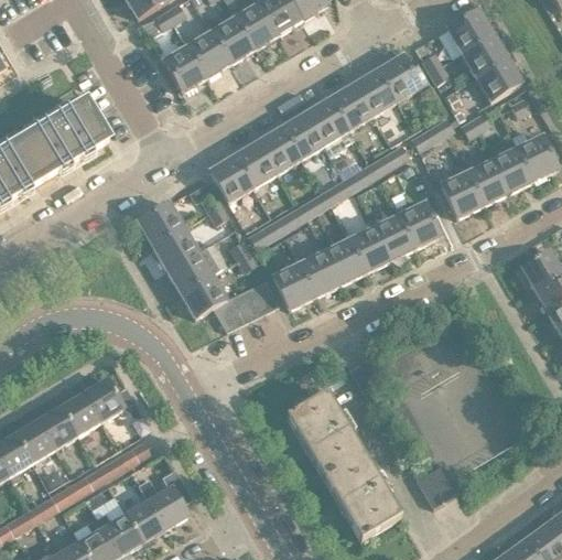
[(128,0),(139,17),(168,0),(128,0)]
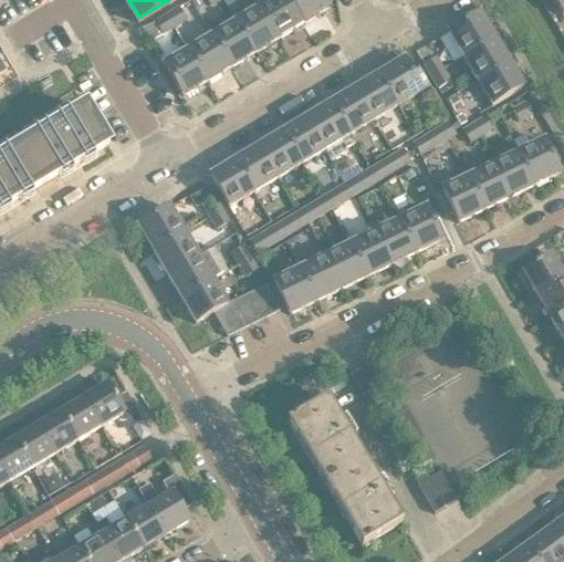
[(304,20),(292,0),(265,0),(261,2),(280,34),(304,20)]
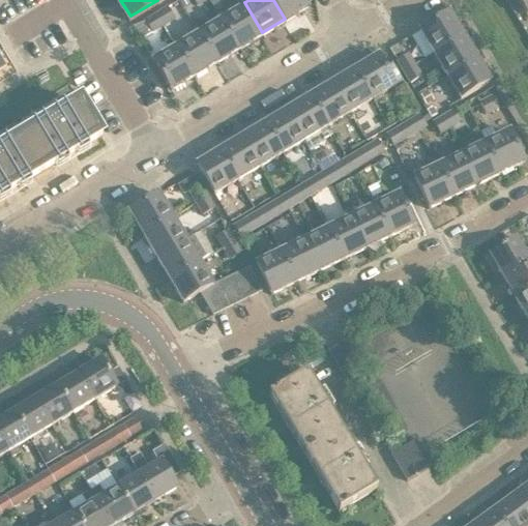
[(308,4),(304,0),(273,0),(285,19),(308,4)]
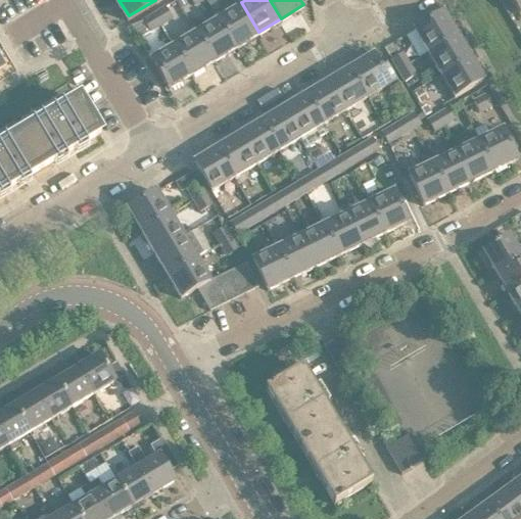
[(502,0),(512,16),(520,11),(520,0),(502,0)]
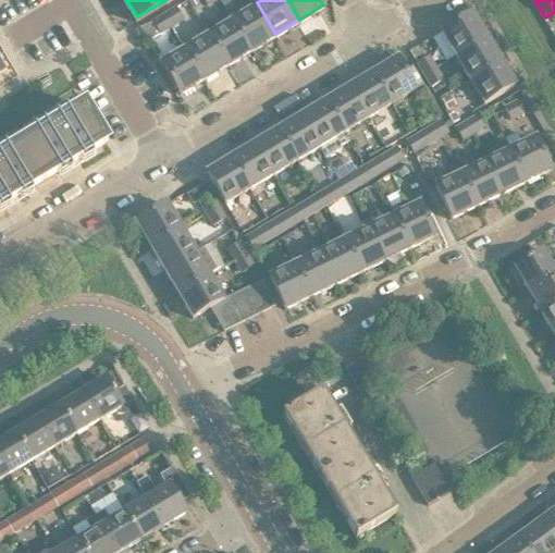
[(172,22),(185,14),(177,2),(164,10),(172,22)]
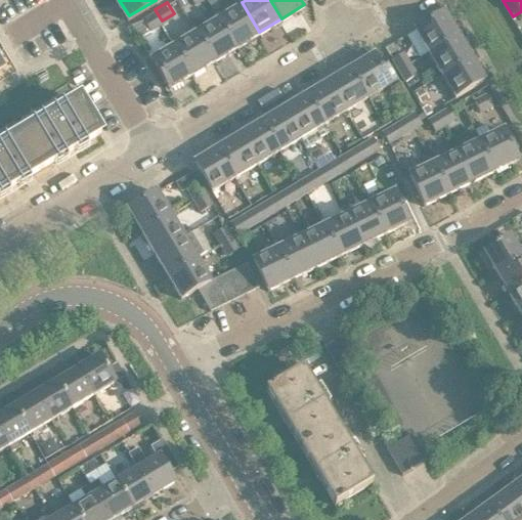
[(259,32),(242,2),(219,15),(236,45),(259,32)]
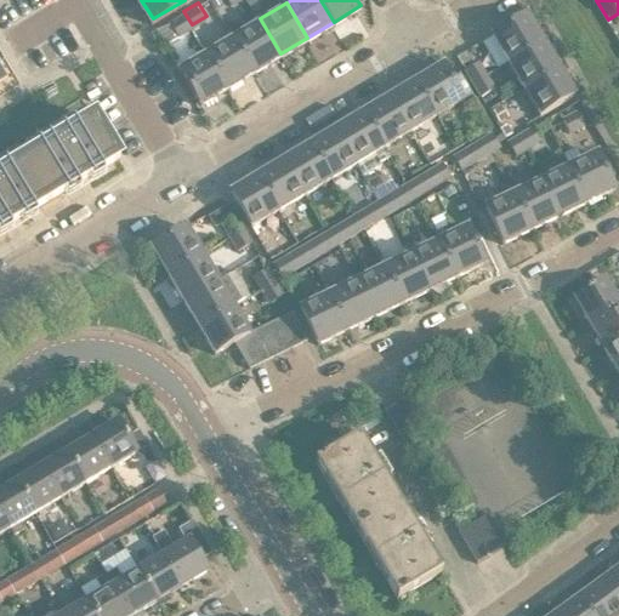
[(166,40),(176,34),(192,24),(183,11),(169,21),(157,24),(166,40)]
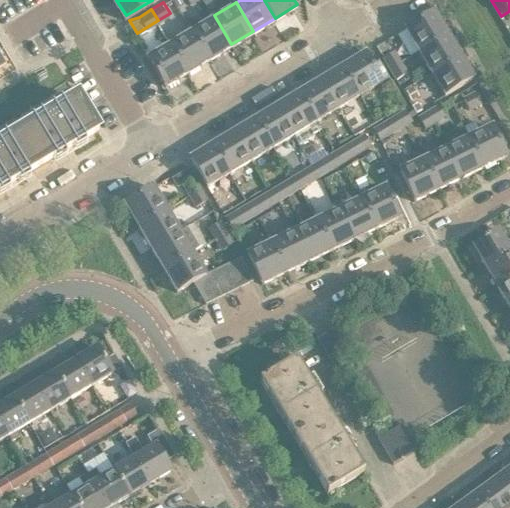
[(435,9),(406,26),(419,48),(448,31),(435,9)]
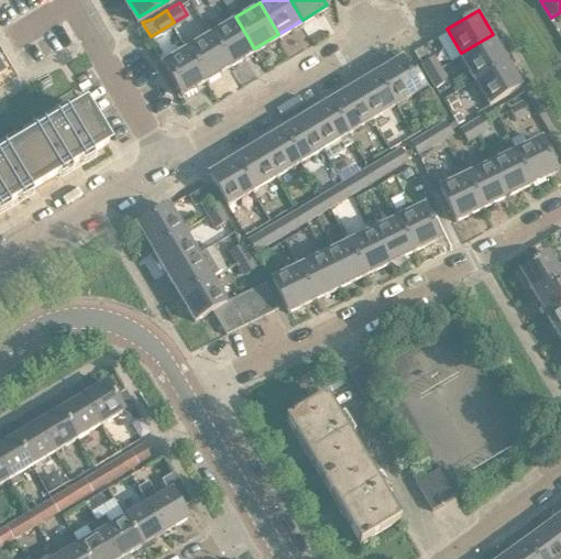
[(254,48),(235,17),(212,32),(231,63),(254,48)]
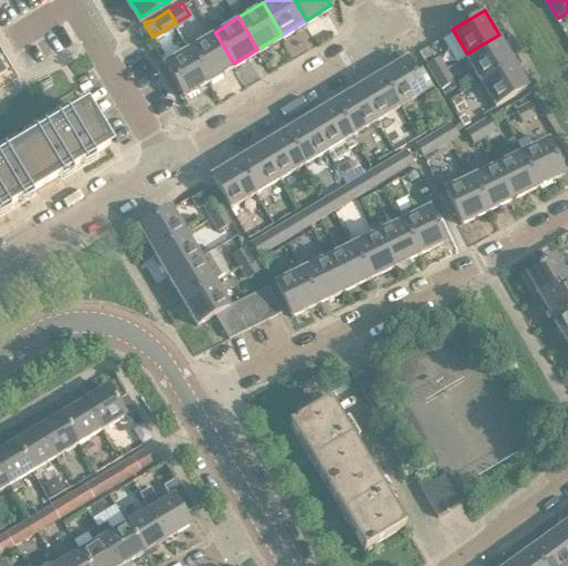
[(234,64),(215,32),(191,46),(209,78),(234,64)]
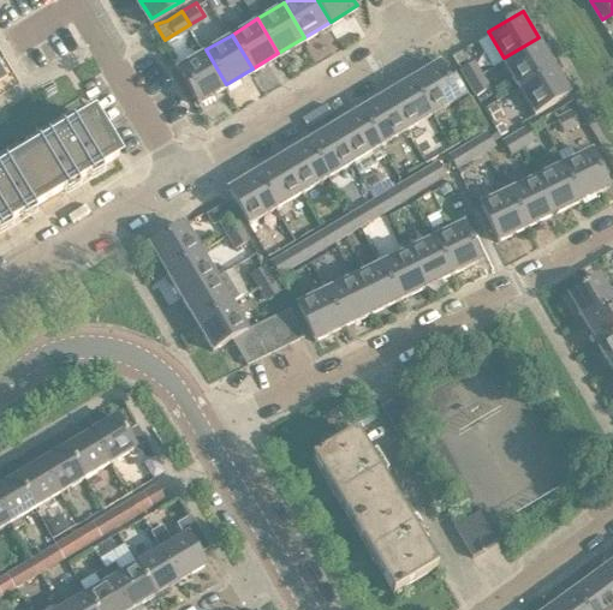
[(521,84),(554,64),(539,37),(504,58),(521,84)]
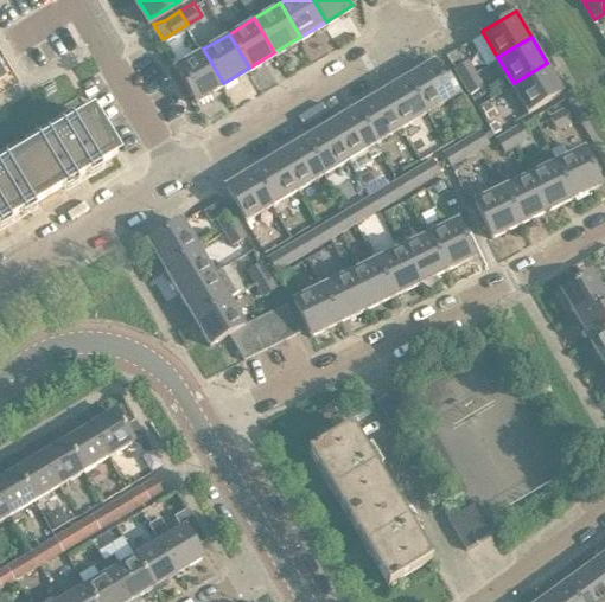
[(203,49),(177,64),(197,98),(223,83),(203,49)]
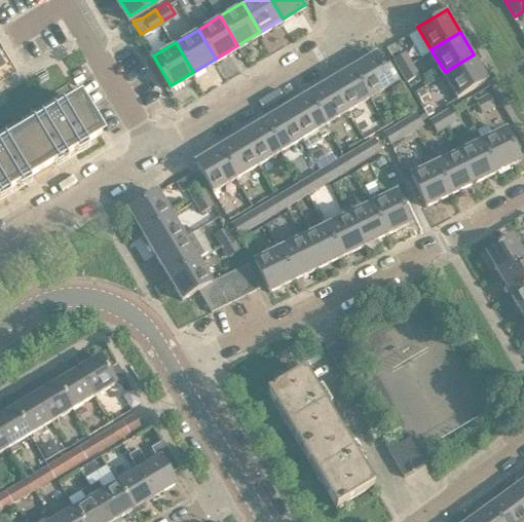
[(402,67),(413,61),(406,49),(395,56),(402,67)]
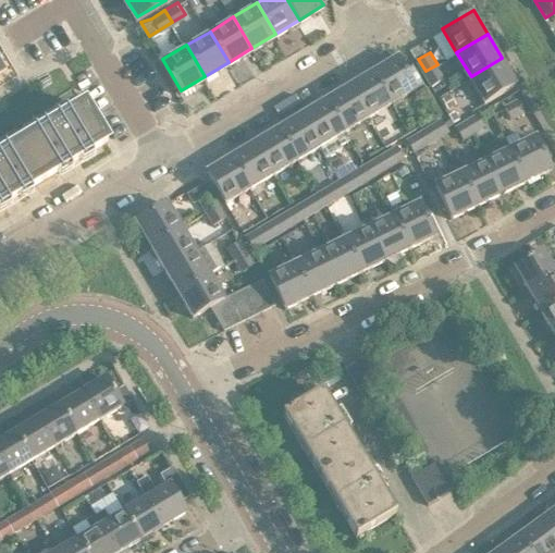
[(405,66),(398,56),(374,70),(393,100),(417,86),(417,85),(405,66)]
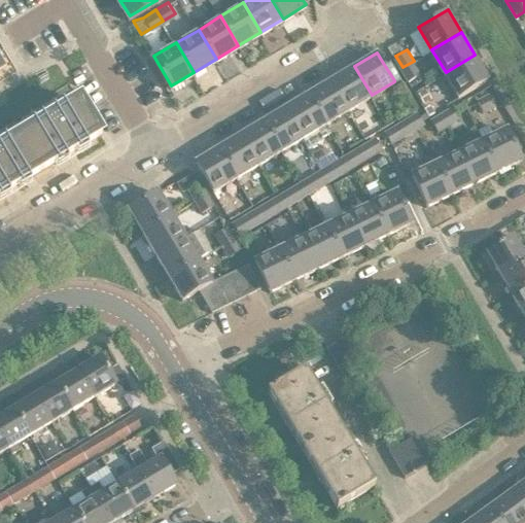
[(488,77),(475,55),(446,72),(459,95),(488,77)]
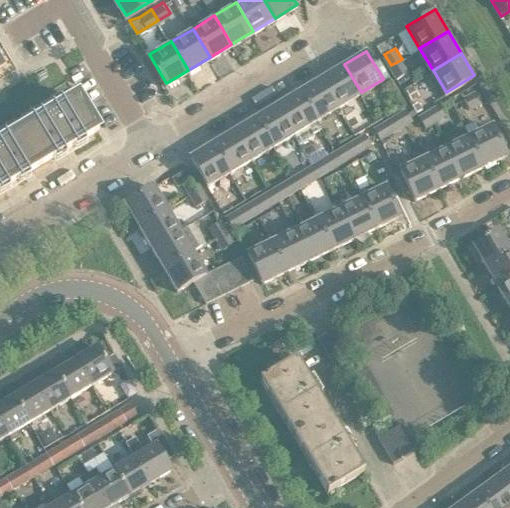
[(380,56),(372,61),(383,78),(390,74),(380,56)]
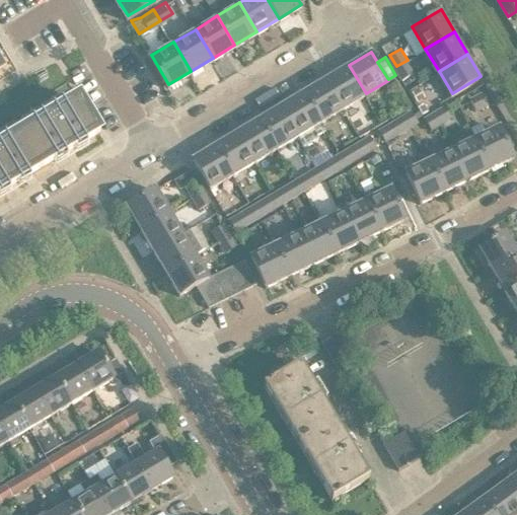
[(402,77),(414,71),(408,60),(396,66),(402,77)]
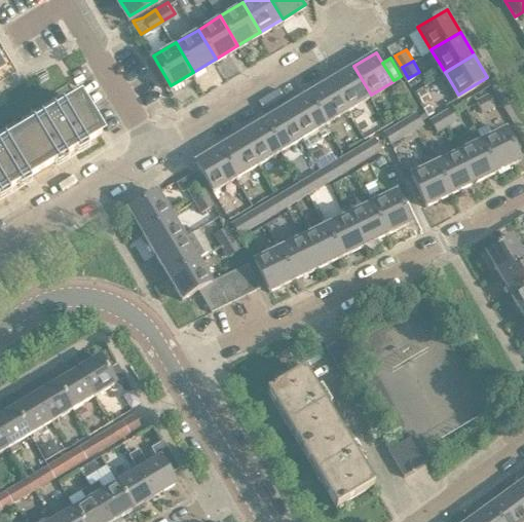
[(371,95),(353,66),(331,79),(348,108),(371,95)]
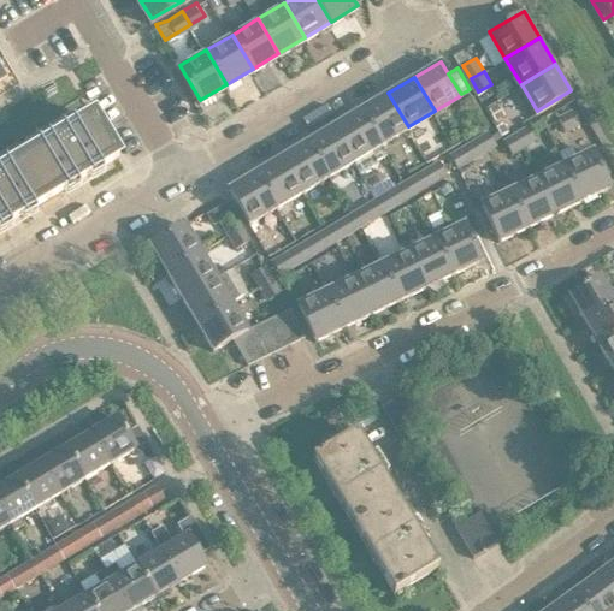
[(382,142),(383,142),(408,126),(388,93),(361,108),(382,142)]
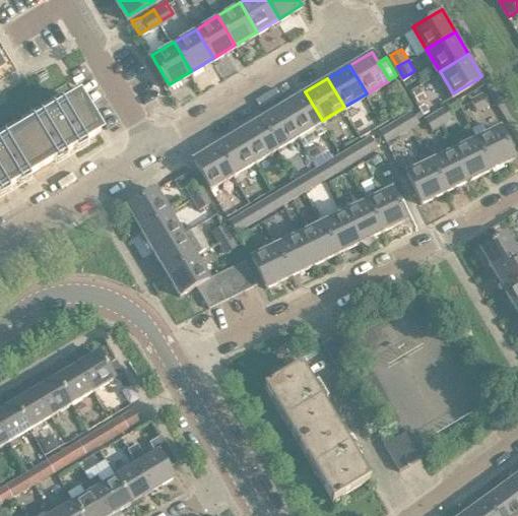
[(418,98),(426,93),(421,86),(414,89),(418,98)]
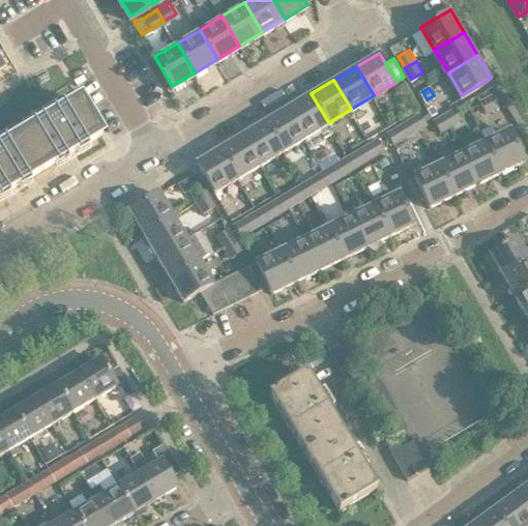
[(487,110),(499,104),(493,92),(481,97),(487,110)]
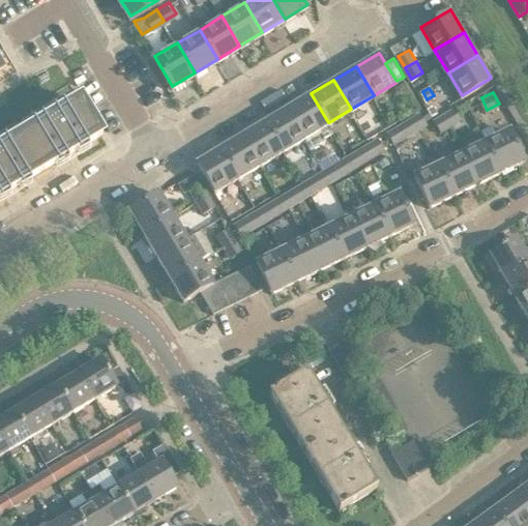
[(311,93),(289,107),(306,136),(320,127),(325,135),(333,129),(329,122),(328,122),(311,93)]
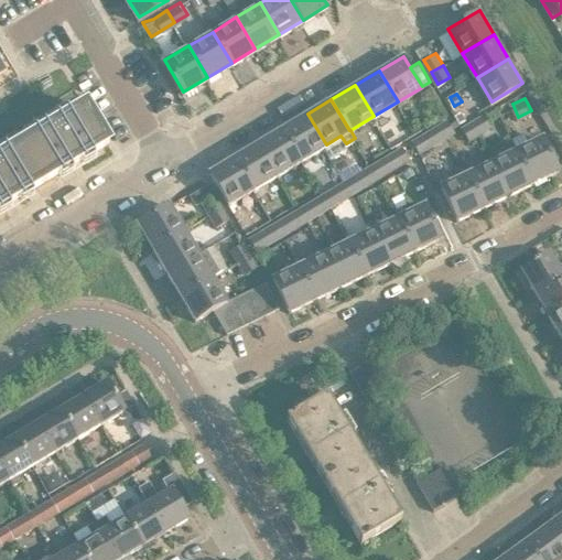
[(45,180),(53,174),(109,141),(87,105),(23,142),(45,180)]
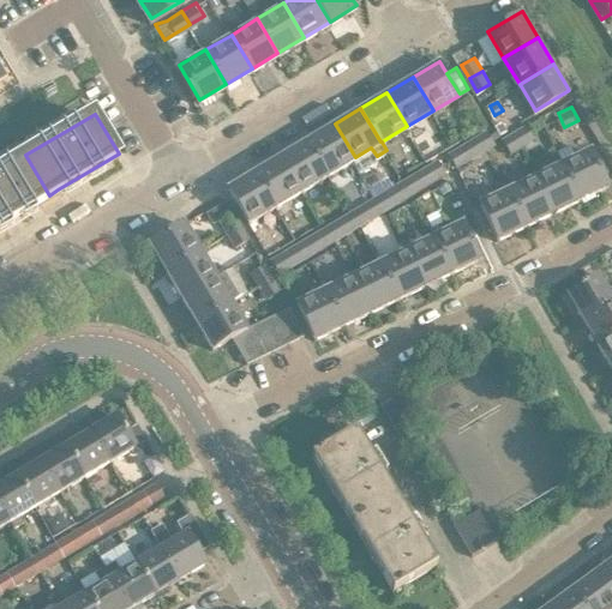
[(501,119),(496,121),(502,131),(507,128),(501,119)]
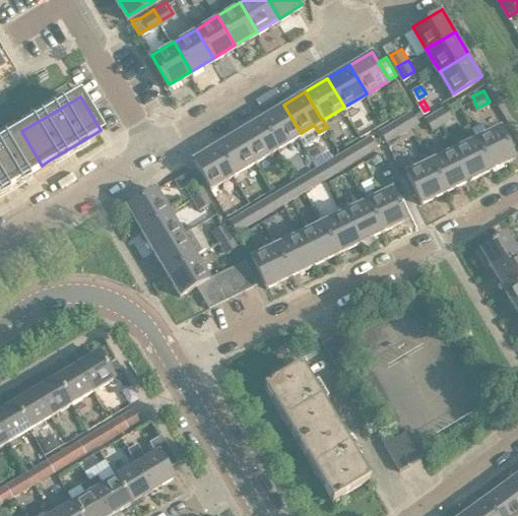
[(444,121),(455,114),(448,103),(437,110),(444,121)]
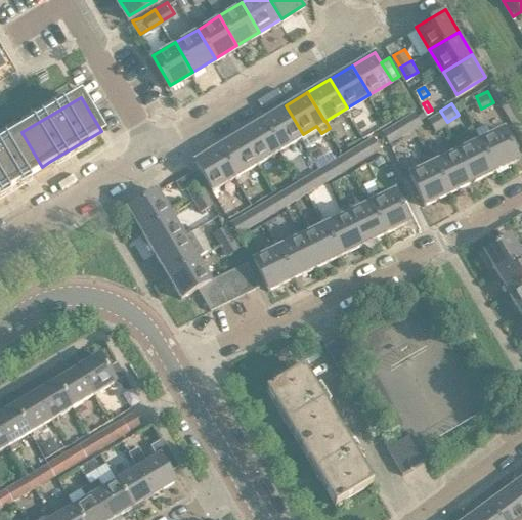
[(280,147),(302,134),(303,134),(286,105),(263,119),(280,147)]
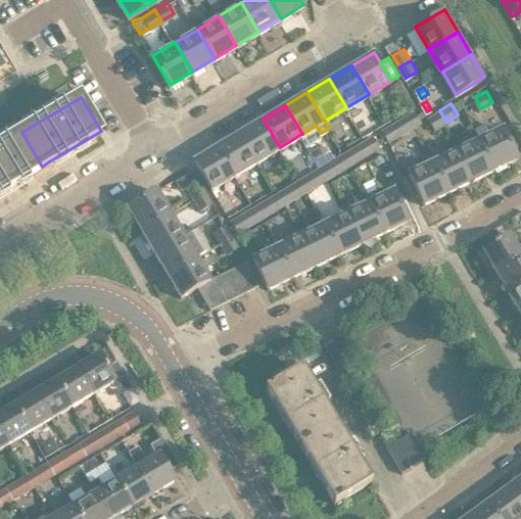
[(413,126),(422,120),(416,108),(407,114),(413,126)]
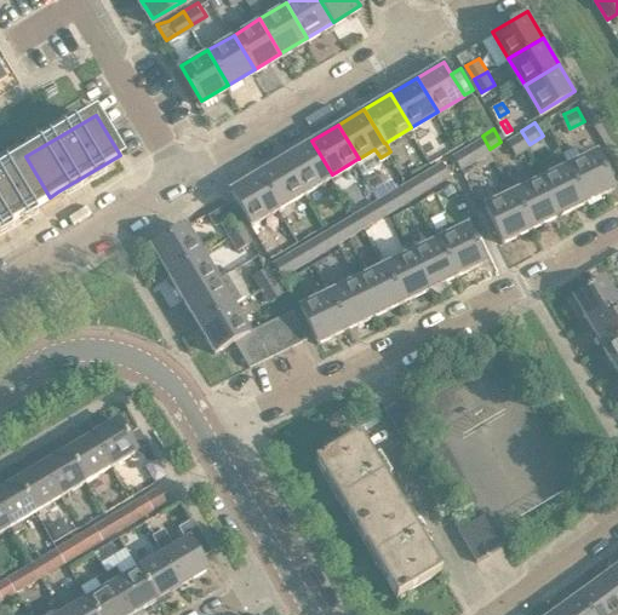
[(516,151),(530,144),(521,131),(509,138),(516,151)]
